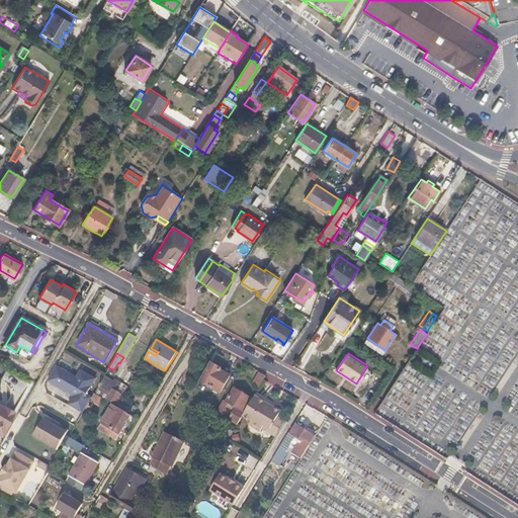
[(222,368),(211,363),(201,380),(208,385),(221,393),(231,375),(221,370),(222,368)]
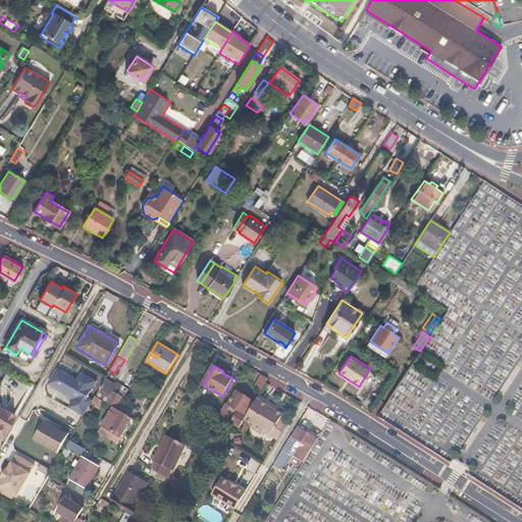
[(56,369),(47,385),(71,401),(67,408),(82,417),(91,402),(95,396),(100,384),(81,373),(76,381),(56,369)]
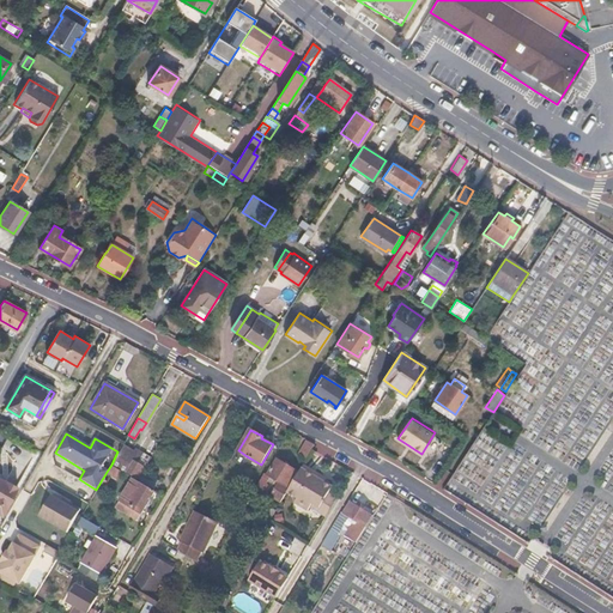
[(313,444),(305,441),(298,451),(307,456),(313,444)]
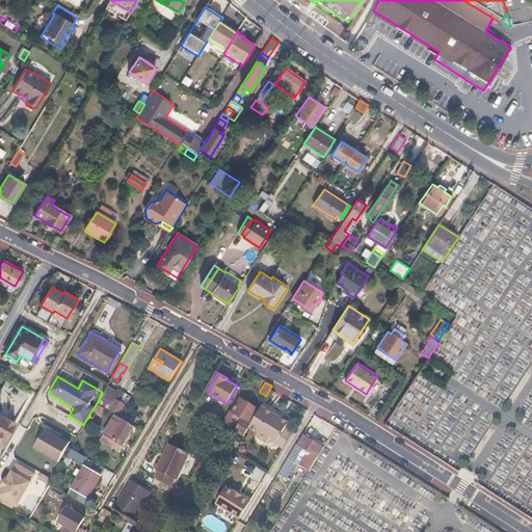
[(123,396),(107,387),(99,401),(104,405),(120,415),(125,405),(118,401),(123,396)]
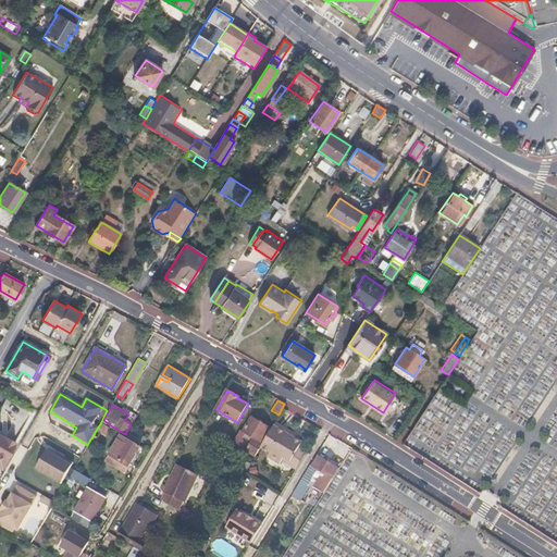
[(270,428),(251,417),(243,431),(246,432),(251,435),(249,440),(252,442),(247,450),(256,456),(260,448),(258,447),(270,428)]
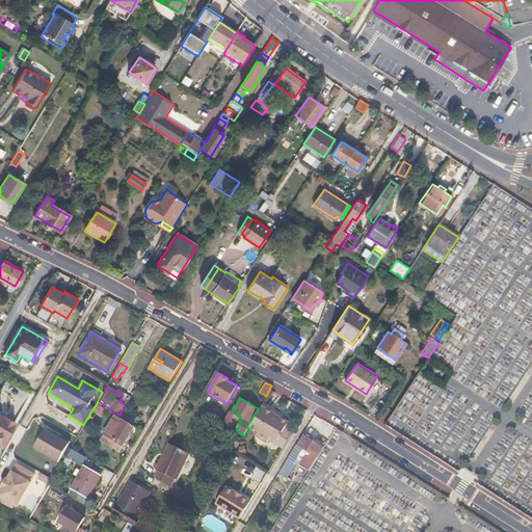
[(105,408),(97,403),(92,409),(101,415),(105,408)]
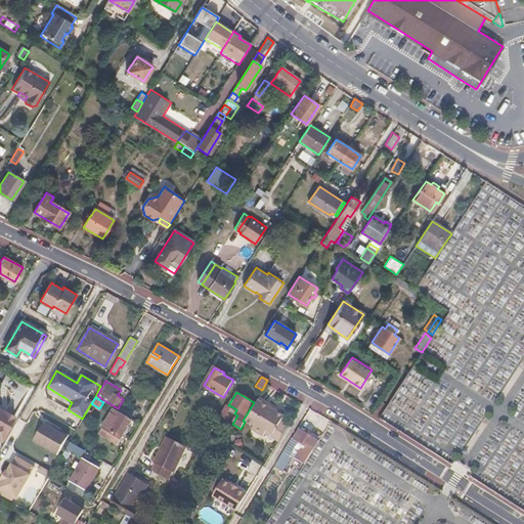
[(275,408),(259,398),(245,422),(254,427),(251,431),(263,438),(265,434),(267,430),(274,434),(282,422),(285,419),(277,415),(273,411),(275,408)]
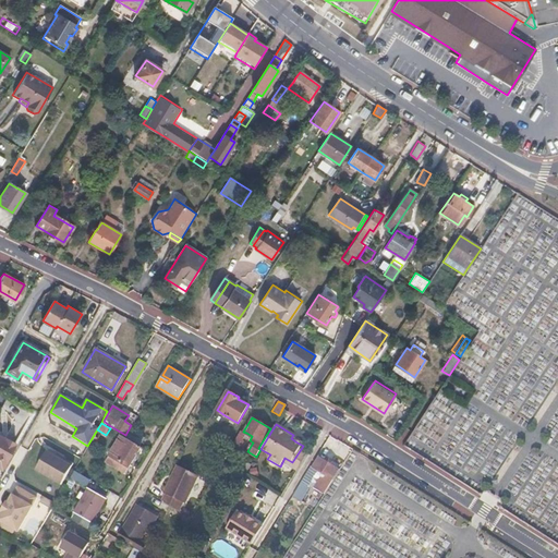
[(0,468),(2,470),(16,443),(5,437),(4,438),(0,435),(0,468)]
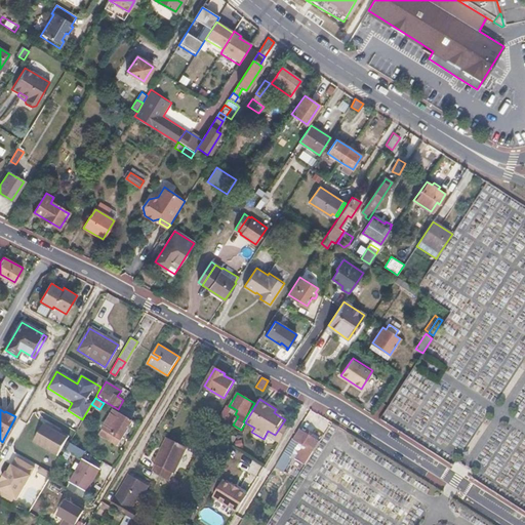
[(119,411),(114,409),(98,436),(117,446),(132,420),(126,416),(119,411)]
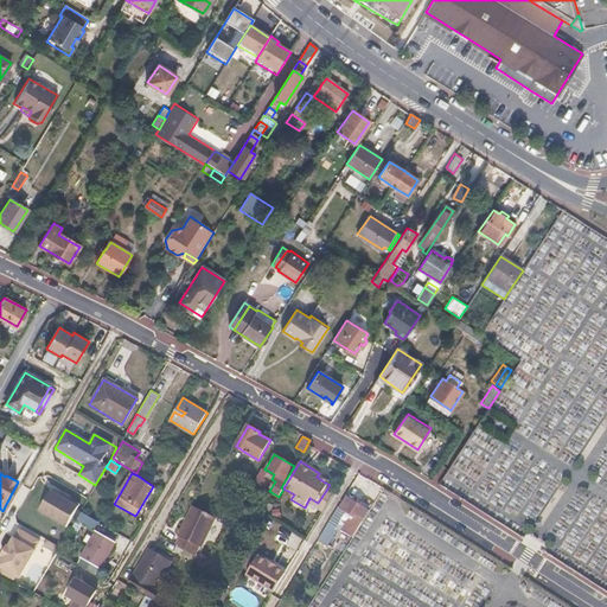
[(149,473),(146,481),(153,486),(158,489),(161,480),(149,473)]
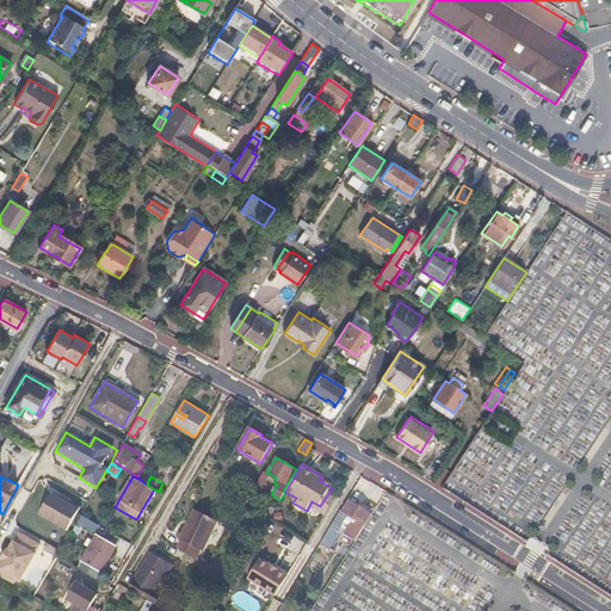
[(265,481),(260,477),(247,500),(255,506),(263,495),(260,494),(267,482),(265,481)]
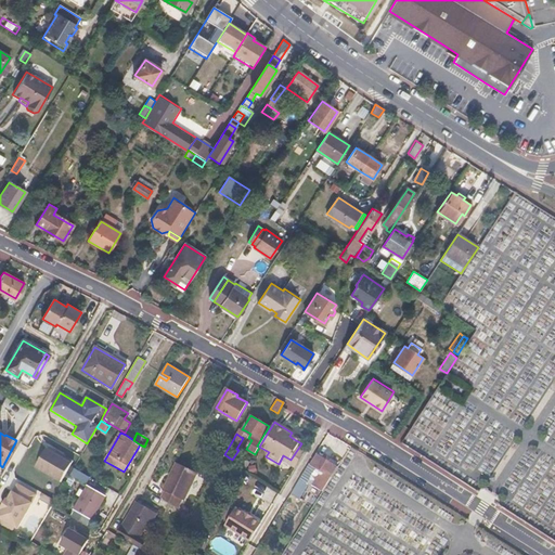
[(306,451),(299,447),(291,460),(298,464),(306,451)]
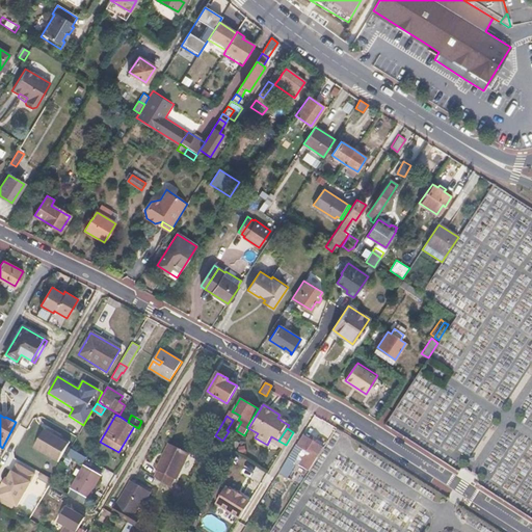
[(57,461),(69,442),(61,437),(60,440),(53,435),(45,430),(34,448),(57,461)]
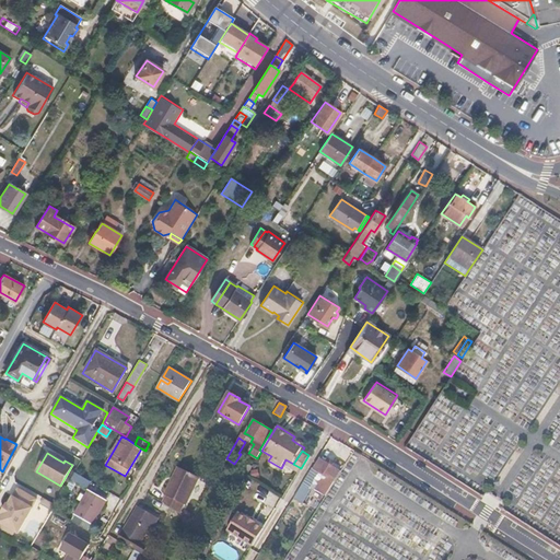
[(338,470),(321,458),(314,468),(319,471),(321,473),(324,475),(327,477),(318,491),(325,496),(334,481),(333,480),(338,470)]
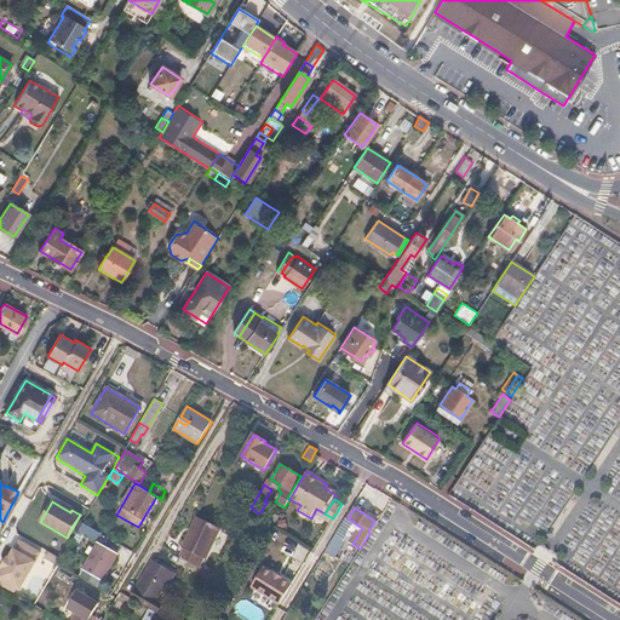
[(316,509),(314,514),(329,523),(333,518),(325,514),(316,509)]
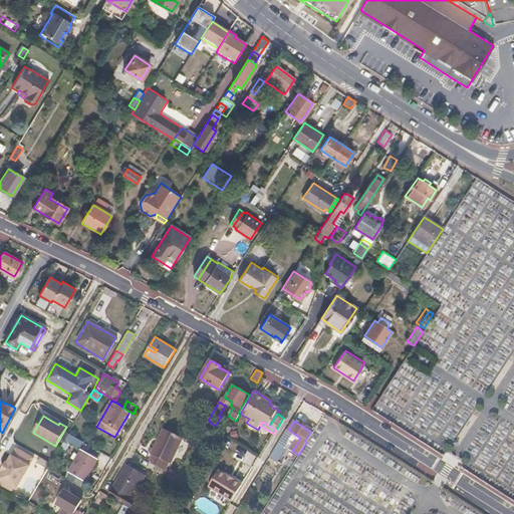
[(159,441),(158,441),(151,453),(153,454),(148,461),(164,470),(169,461),(170,462),(184,438),(165,429),(159,441)]
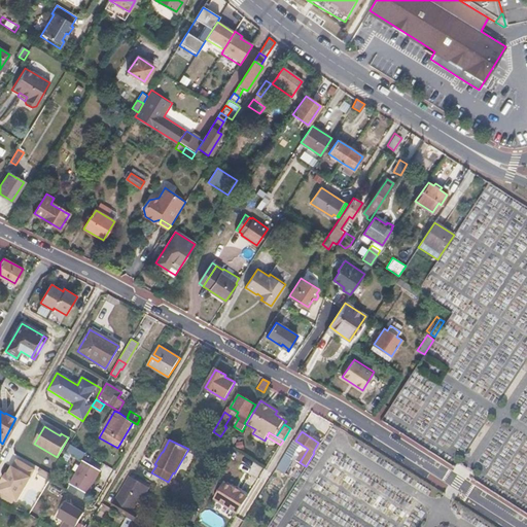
[(295,441),(292,442),(284,455),(291,459),(292,457),(301,444),(295,441)]
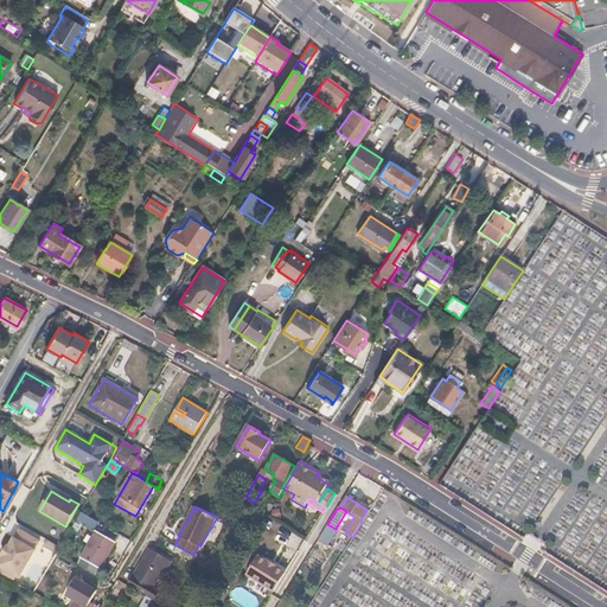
[(97,523),(81,513),(75,523),(82,528),(84,523),(94,529),(97,523)]
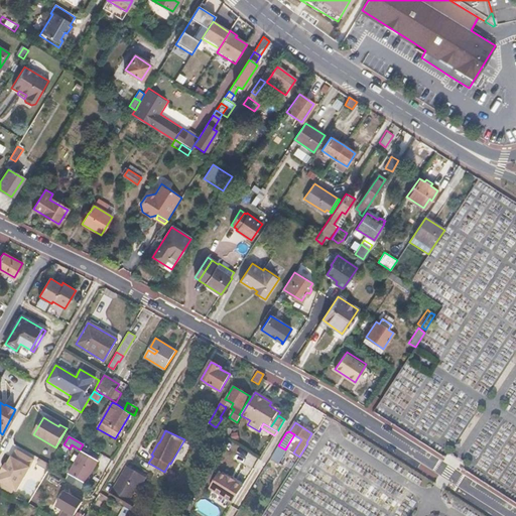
[(244,464),(250,456),(240,448),(234,457),(244,464)]
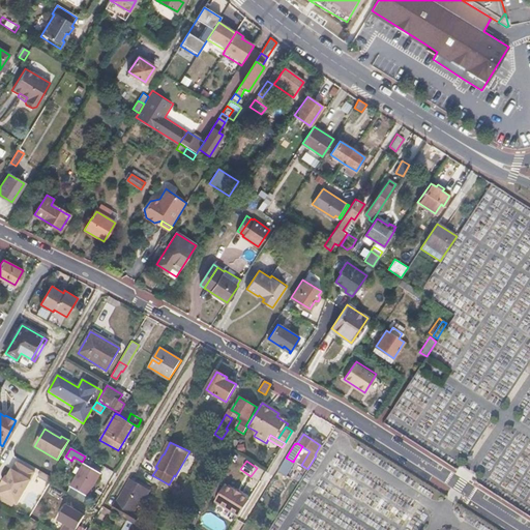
[(34,472),(17,462),(12,469),(7,476),(6,475),(1,486),(2,486),(0,489),(0,495),(17,504),(30,479),(34,472)]
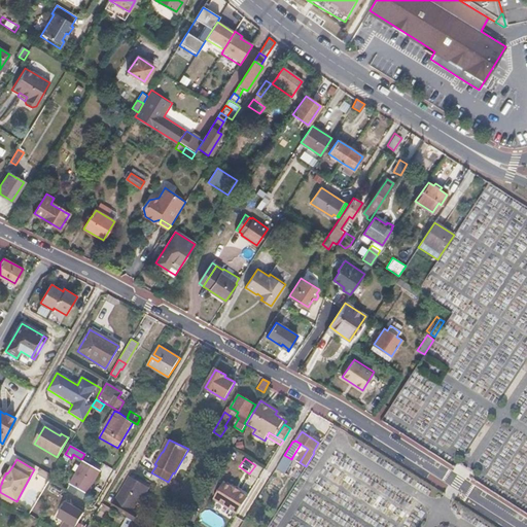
[(100,470),(84,461),(71,484),(86,493),(100,470)]
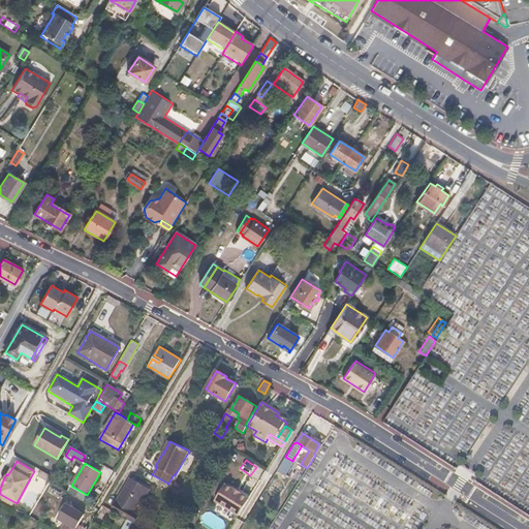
[(147,487),(130,477),(111,510),(132,524),(133,524),(139,515),(132,510),(136,503),(147,487)]
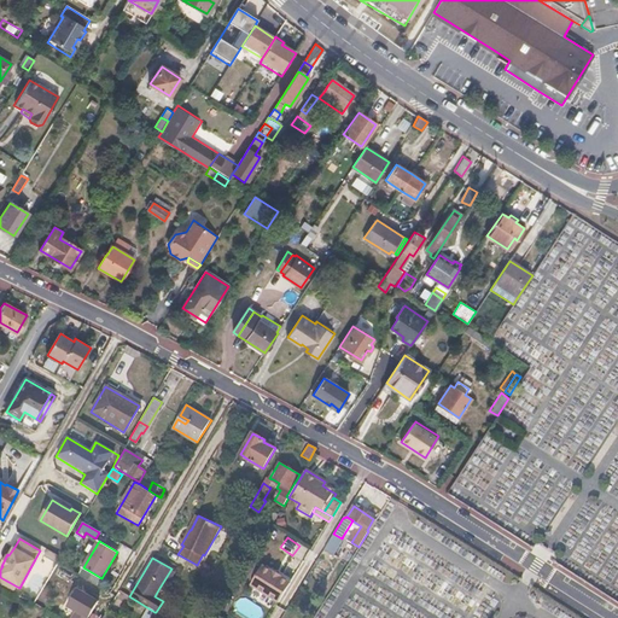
[(270,571),(262,565),(249,584),(278,602),(290,583),(280,577),(281,576),(272,570),(270,571)]
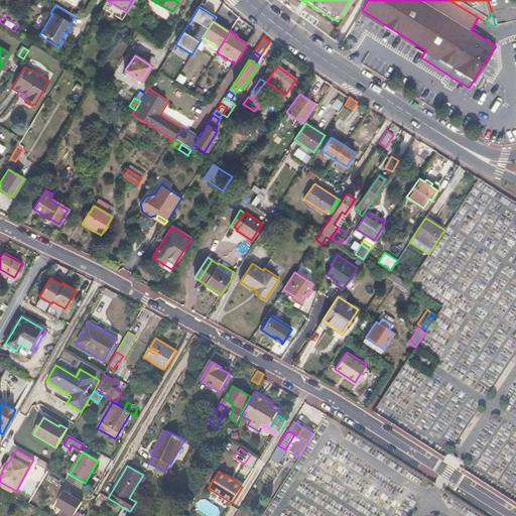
[(147,477),(143,475),(133,491),(137,493),(147,477)]
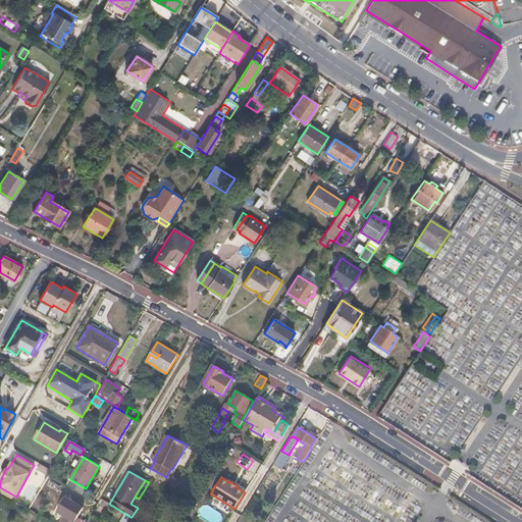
[(178,484),(171,480),(167,487),(174,490),(178,484)]
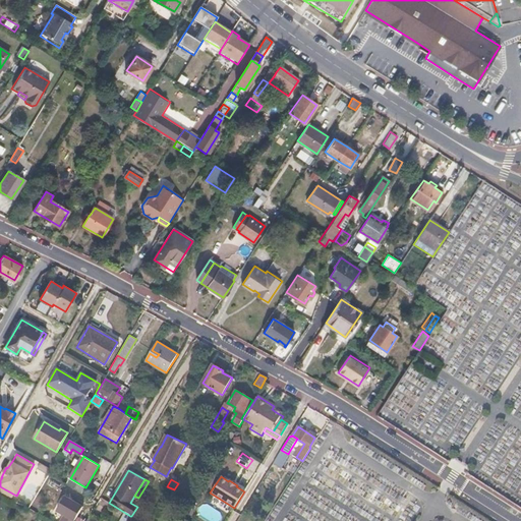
[(66,497),(52,520),(53,520),(87,520),(78,516),(83,506),(66,497)]
